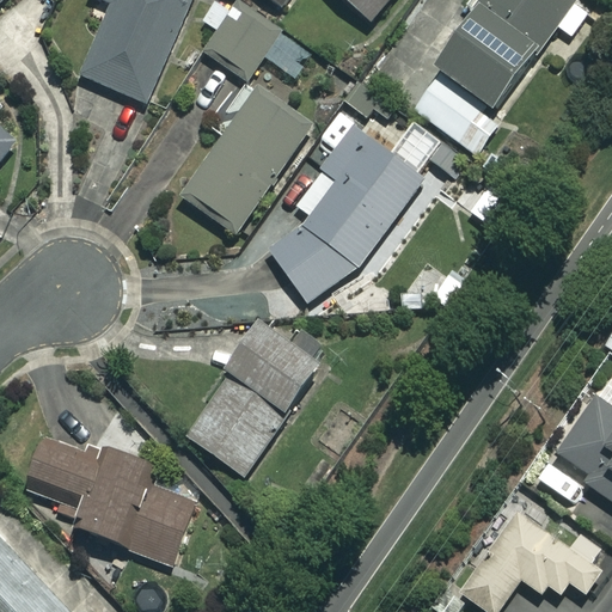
[(193,0),(99,0),(115,7),(83,75),(144,104),(193,0)]
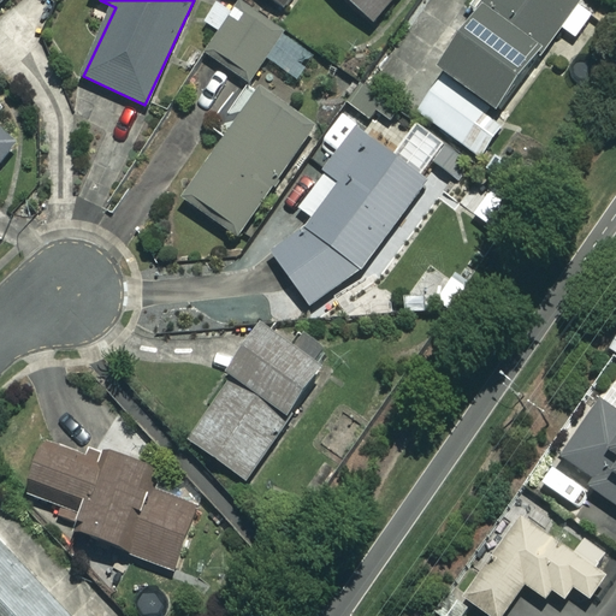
[(397,0),(345,0),(373,25),(397,0)]
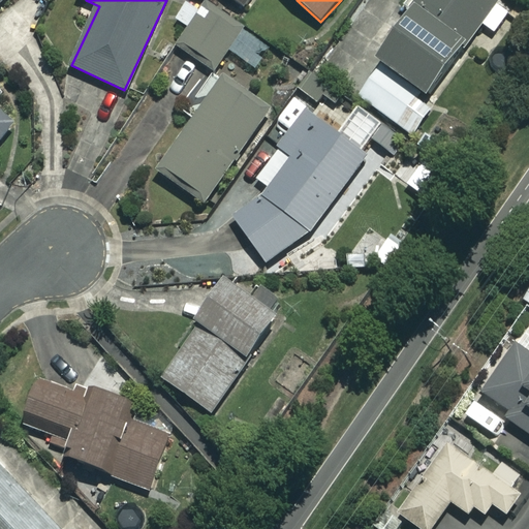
[(510,10),(496,0),(418,0),(378,58),(383,62),(359,97),(413,135),(433,107),(428,103),(484,24),(495,33),(510,10)]
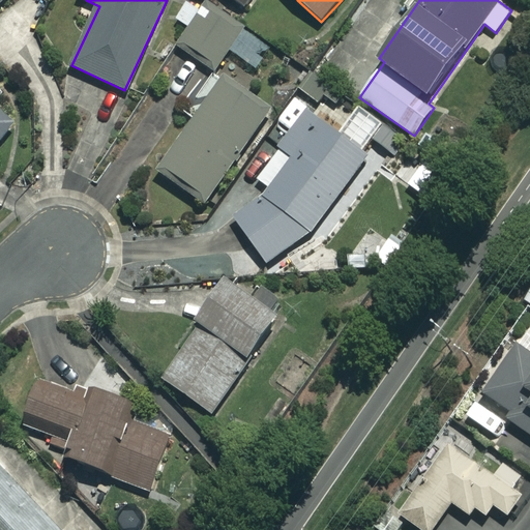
[(270,50),(209,3),(178,45),(213,70),(230,49),(256,68),(270,50)]
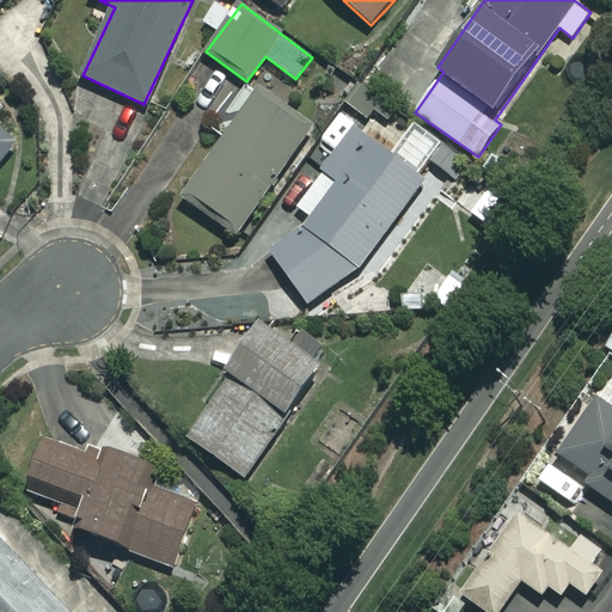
[(310,129),(258,92),(184,199),(236,234),(310,129)]
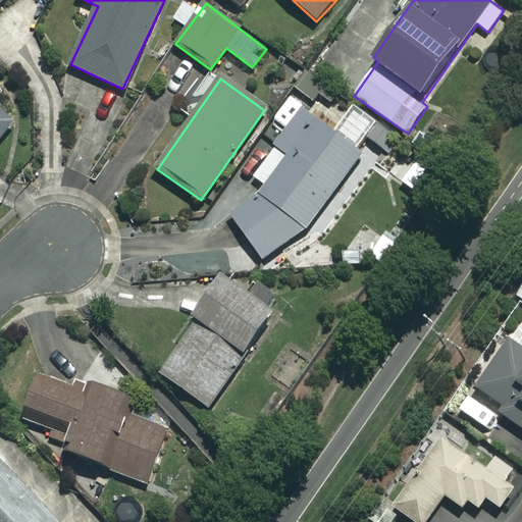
[(0,138),(13,121),(0,111),(0,91),(4,87),(0,83),(0,138)]
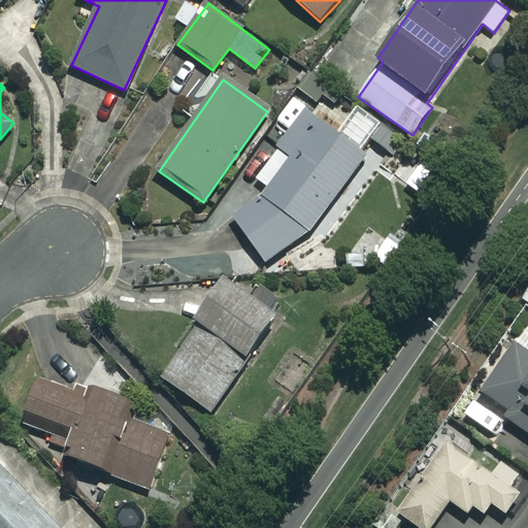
[(347,191),(368,156),(338,135),(347,124),(301,90),(266,137),(278,146),(256,178),(269,188),(252,205),(235,218),(265,266),(291,249),(321,222),(347,191)]
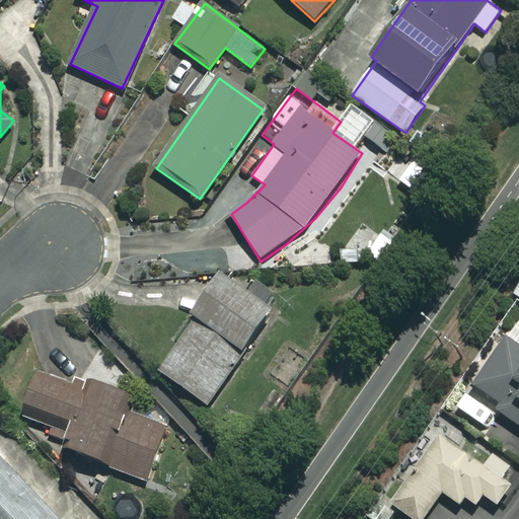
[(438,168),(416,153),(397,179),(420,195),(438,168)]
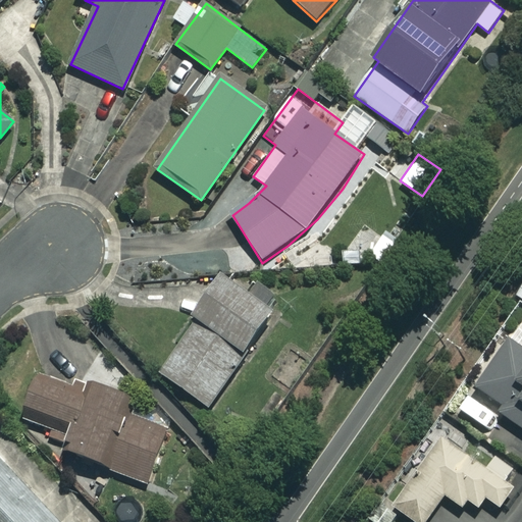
[(274,312),(219,275),(191,317),(196,321),(159,374),(208,408),(274,312)]
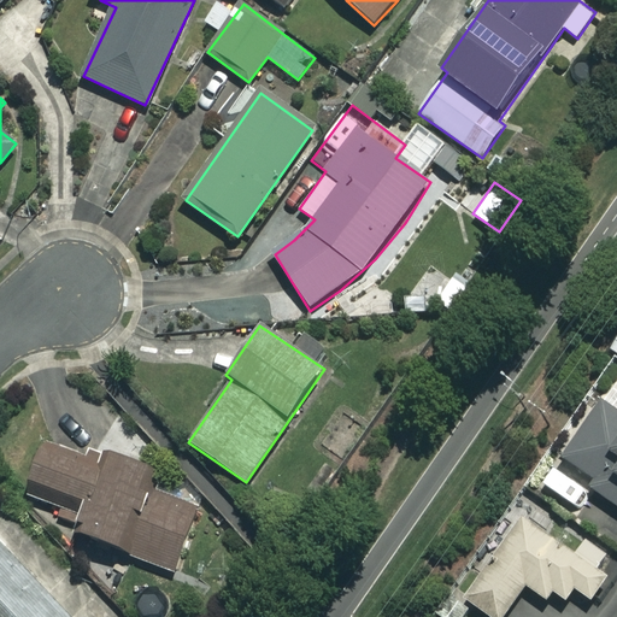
[(616,406),(601,398),(568,460),(595,476),(588,488),(616,504),(616,406)]
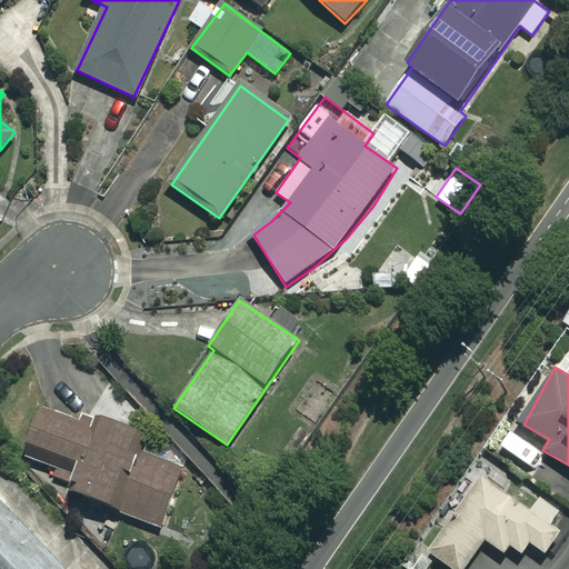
[(79,422),(41,408),(22,456),(72,475),(66,491),(157,527),(180,467),(142,451),(147,438),(83,413),(79,422)]
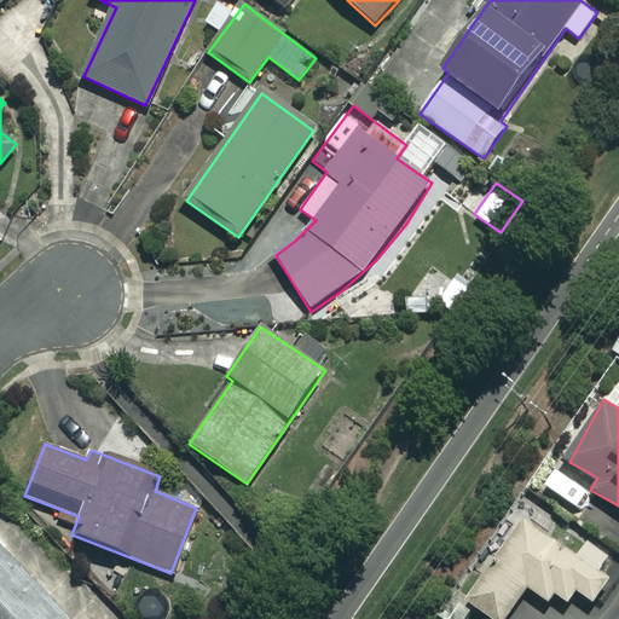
[(618,560),(579,534),(568,550),(521,519),(467,601),(493,618),(505,618),(527,586),(563,611),(577,590),(596,602),(618,566),(618,560)]
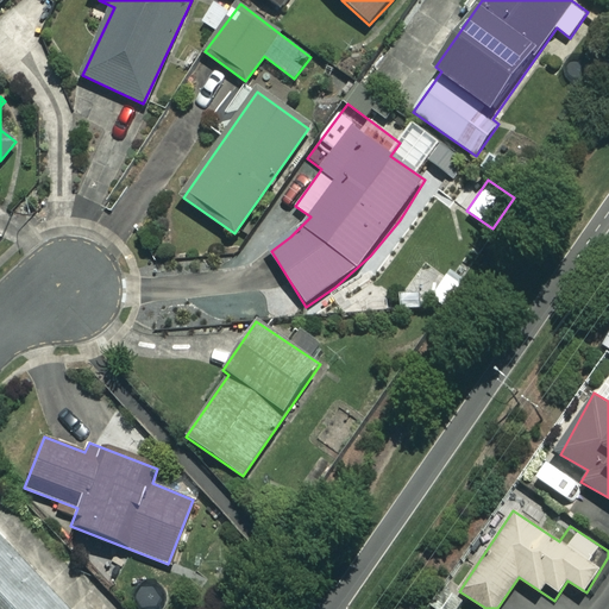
[(73,608),(0,532),(0,608),(73,608)]
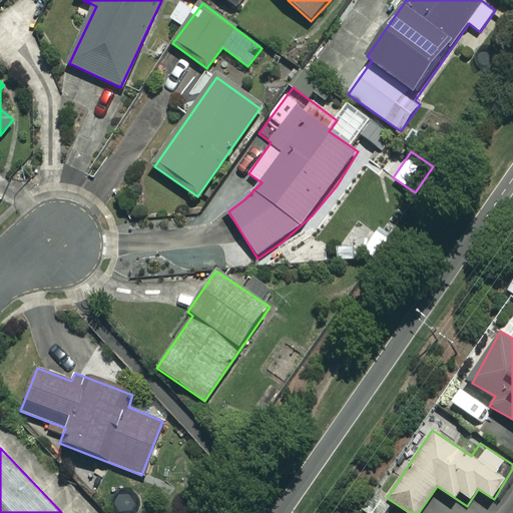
All buildings are outlined.
